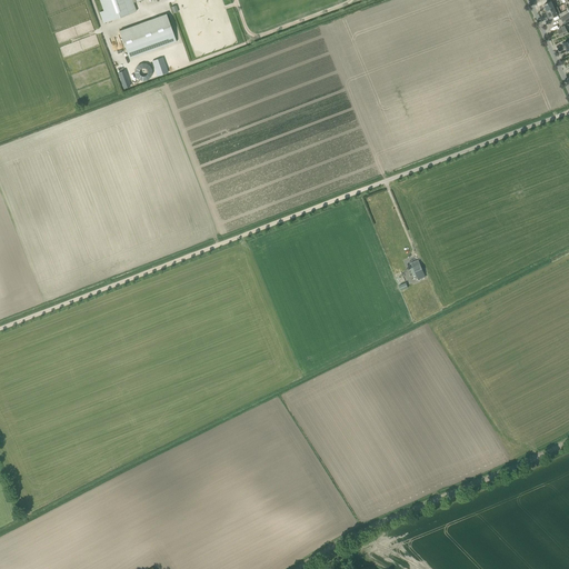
[(100,12),(103,23),(137,11),(133,2),(140,0),(99,0),(103,10),(100,12)]
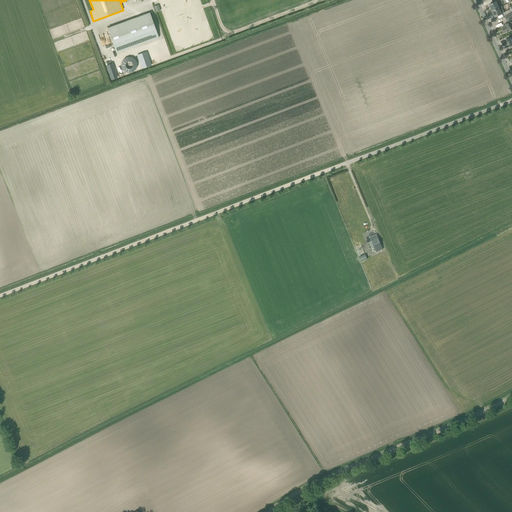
[(496,1),(490,4),(492,10),(499,7),(496,1)]
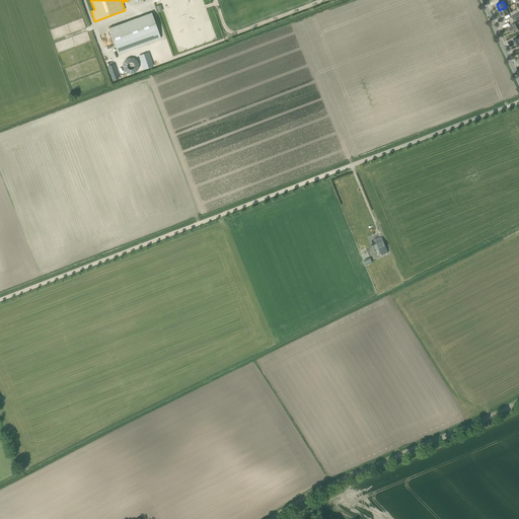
[(509,6),(506,7),(499,10),(502,16),(510,13),(511,15),(518,11),(518,9),(518,8),(511,12),(509,6)]
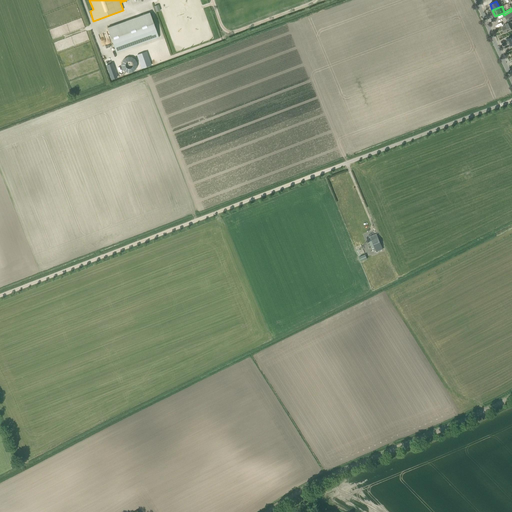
[(107,28),(116,53),(159,37),(150,12),(107,28)]
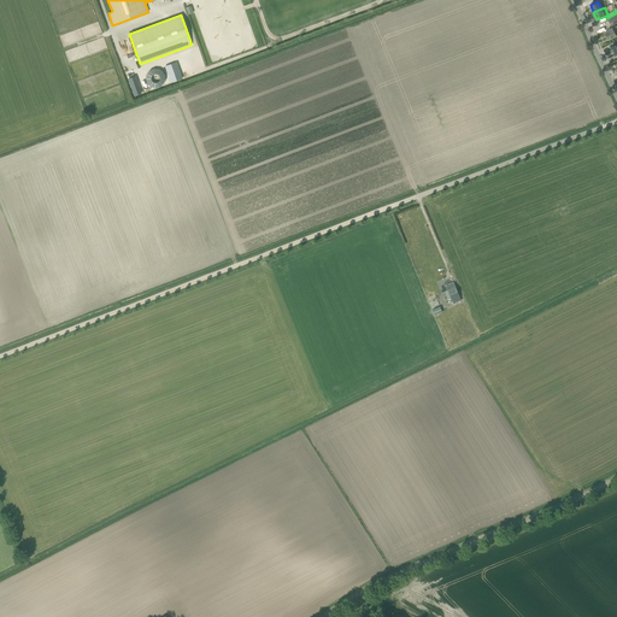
[(609,40),(616,35),(616,25),(612,28),(612,27),(609,29),(609,30),(605,33),(609,40)]
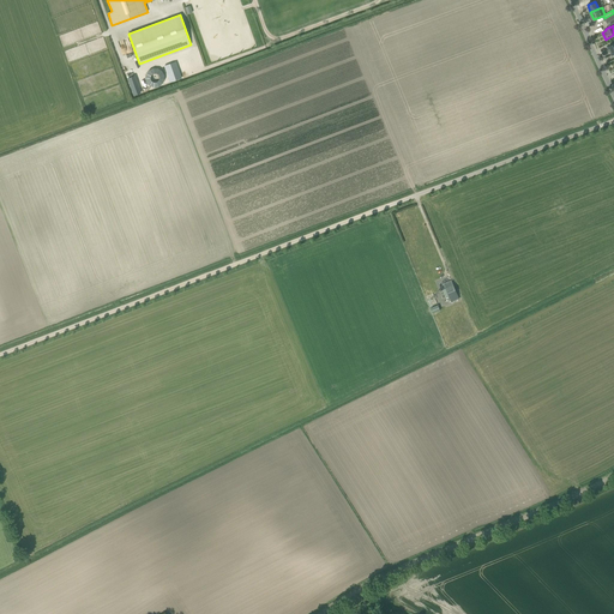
[(175,62),(164,66),(170,82),(181,78),(175,62)]
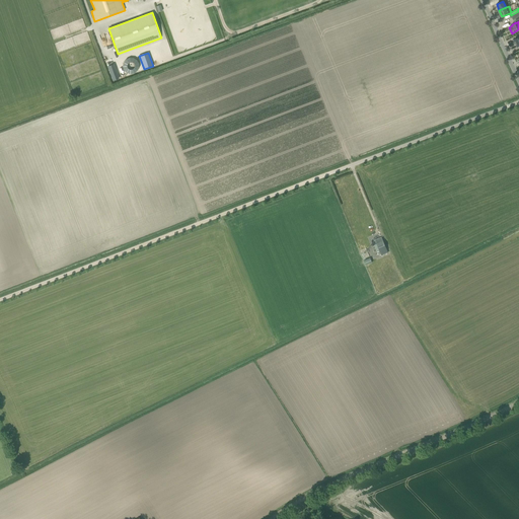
[(381,255),(388,252),(381,237),(375,239),(381,255)]
